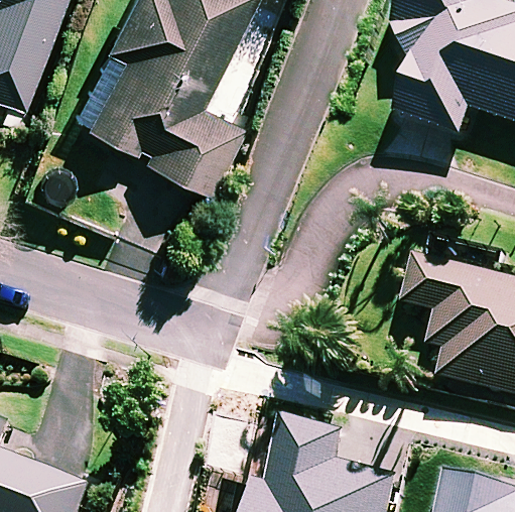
[(0,0),(0,102),(28,113),(70,0),(0,0)]
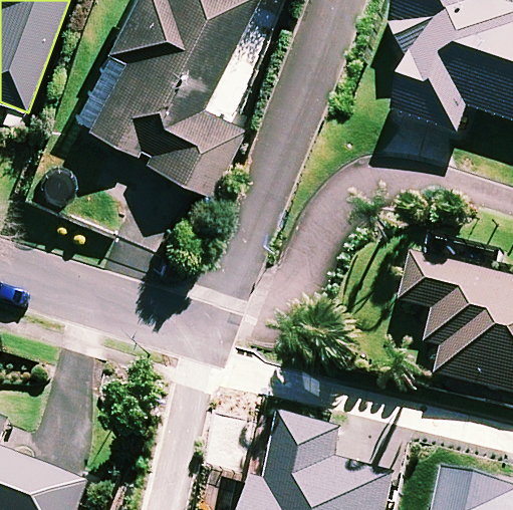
[(139,159),(142,152),(153,157),(148,167),(211,199),(245,131),(205,110),(259,0),(137,0),(108,55),(126,63),(90,135),(139,159)]
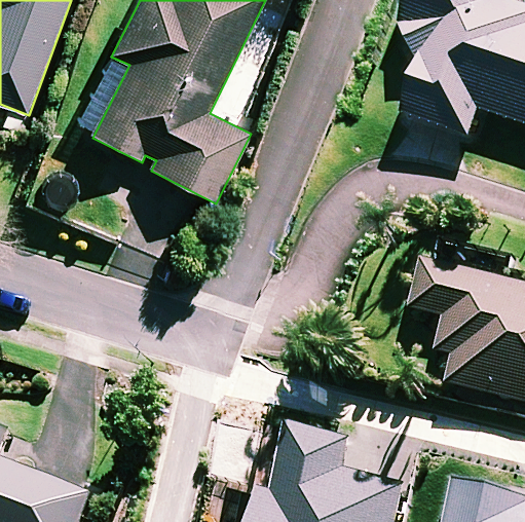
[(424,0),(408,50),(434,59),(412,124),(477,145),(485,118),(524,131),(524,12),(502,5),(503,0),(424,0)]
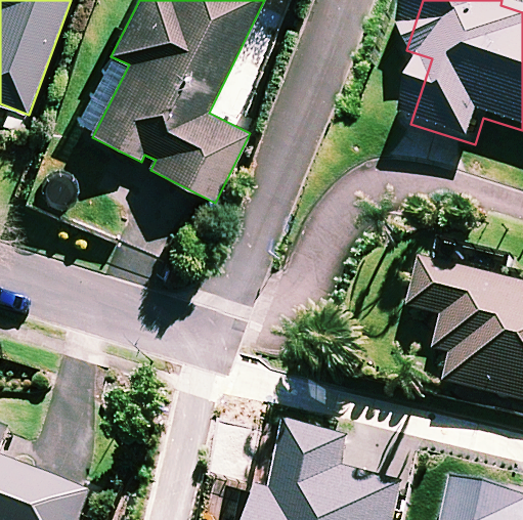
[(522,251),(486,243),(482,259),(433,248),(418,316),(449,325),(442,356),(461,360),(453,392),(522,407),(522,251)]
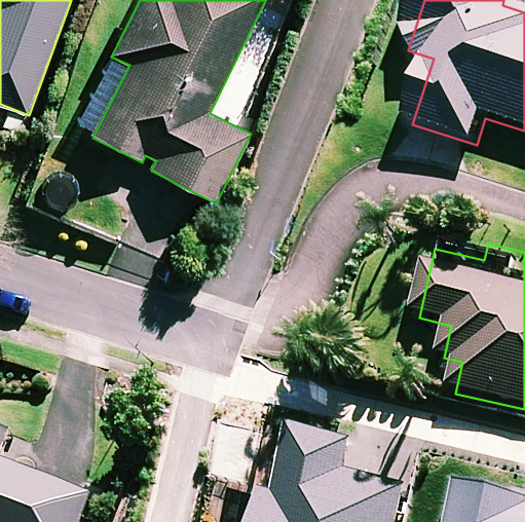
[(14,423),(0,417),(0,521),(81,521),(95,486),(3,452),(14,423)]
